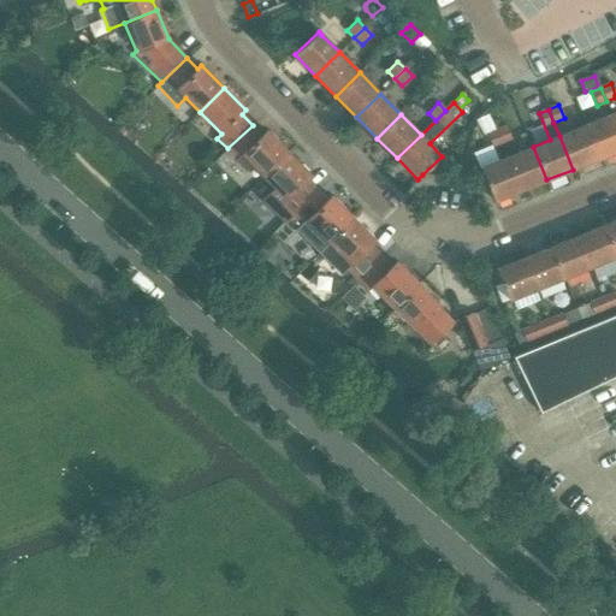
[(612,114),(585,126),(598,159),(615,150),(615,123),(612,116),(612,114)]
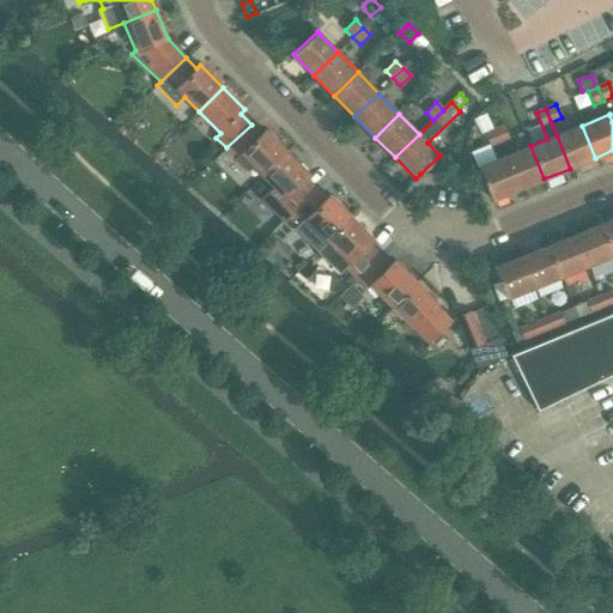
[(487,163),(478,168),(486,186),(492,200),(517,189),(504,157),(498,144),(493,129),(492,128),(489,119),(479,122),(495,161),(487,163)]
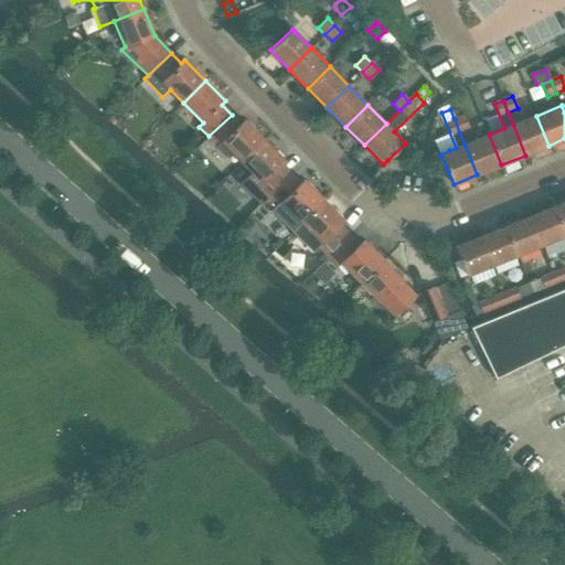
[(232,115),(209,136),(219,146),(216,147),(227,158),(233,152),(243,162),(265,140),(244,120),(241,124),(232,115)]
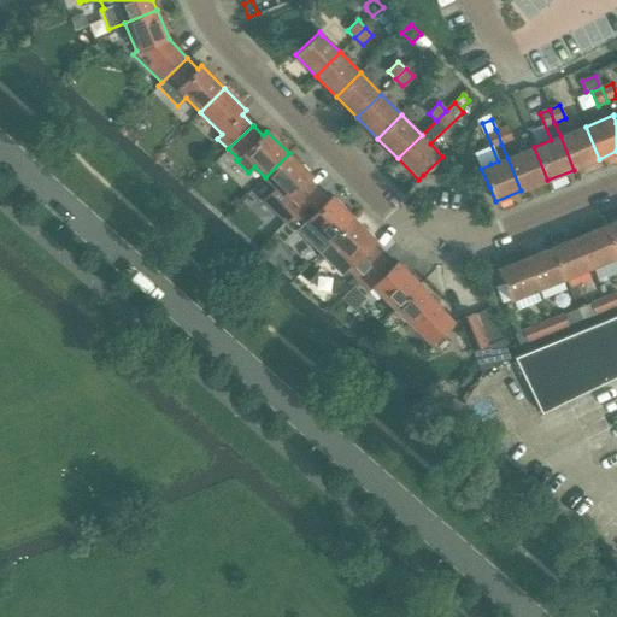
[(507,127),(497,130),(501,145),(512,140),(507,127)]
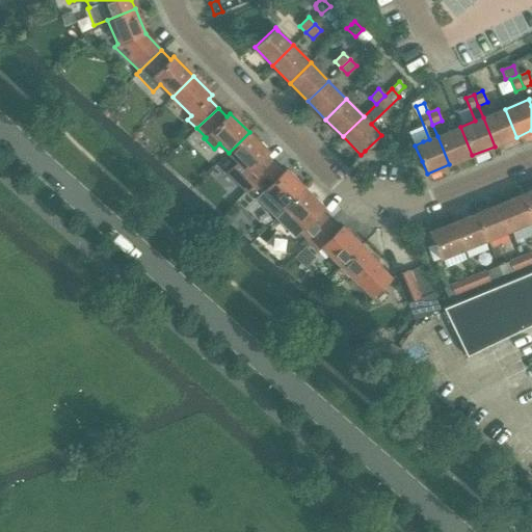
[(505,109),(483,117),(495,147),(516,137),(505,109)]
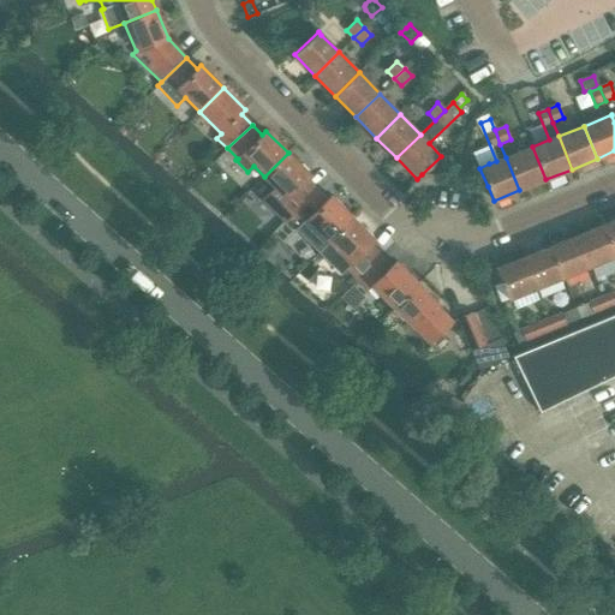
[(532,147),(506,157),(519,190),(545,179),(532,147)]
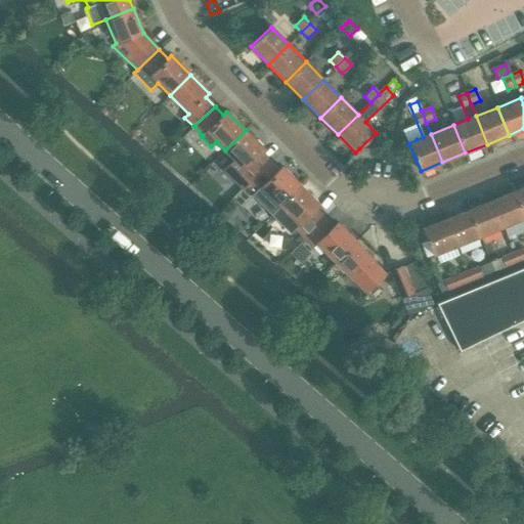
[(246,130),(225,150),(236,162),(227,171),(244,187),(249,182),(269,162),(261,153),(264,149),(246,130)]
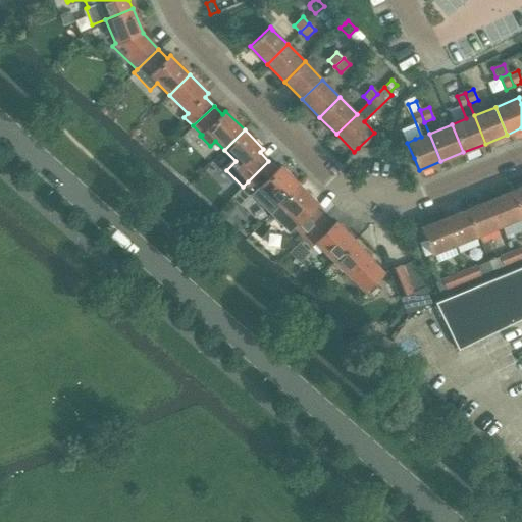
[(268,161),(248,181),(256,190),(251,196),(270,214),(278,205),(299,186),(280,166),(277,170),(268,161)]
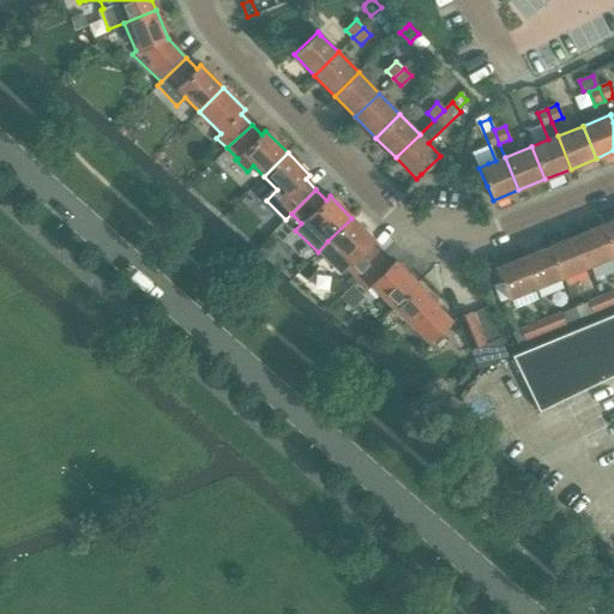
[(327,241),(318,252),(339,275),(345,269),(351,275),(344,282),(349,287),(356,280),(380,256),(369,245),(374,241),(351,218),(327,241)]
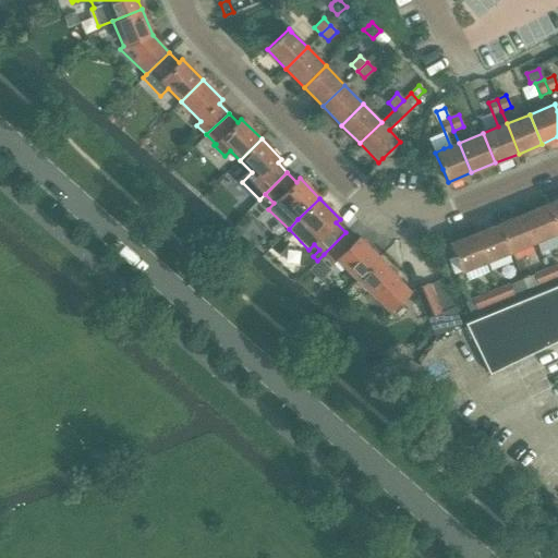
[(557,199),(548,204),(557,228),(557,199)]
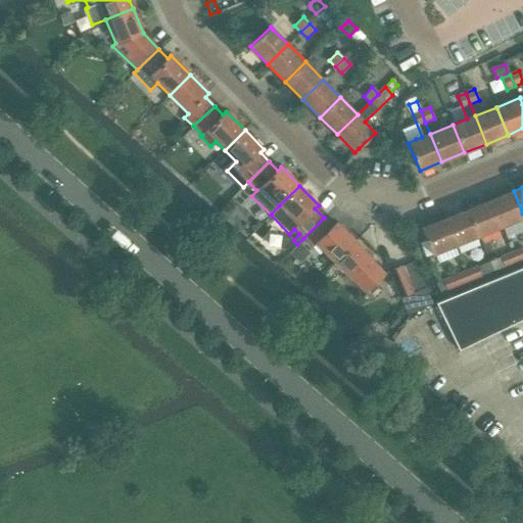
[(522,214),(514,191),(490,200),(501,227),(522,218),(522,214)]
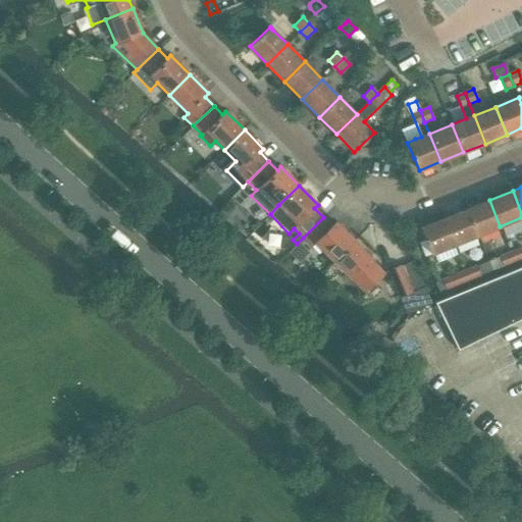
[(489,200),(466,209),(477,236),(500,226),(489,200)]
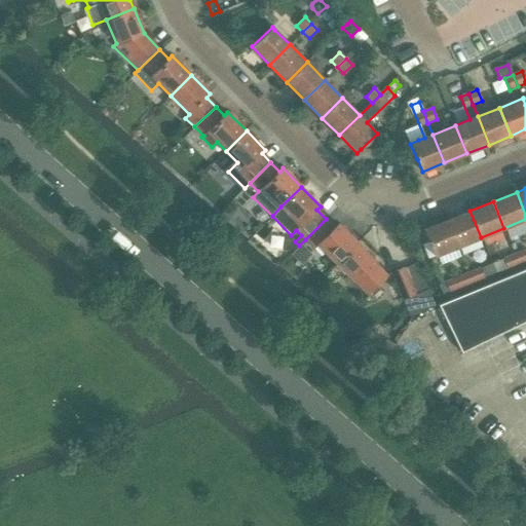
[(470,211),(447,221),(457,247),(481,237),(470,211)]
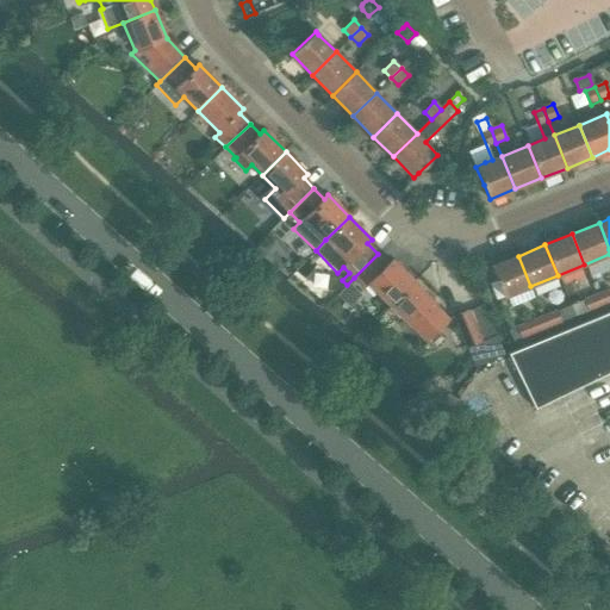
[(378,254),(354,278),(363,287),(368,284),(391,306),(415,282),(392,260),(388,263),(378,254)]
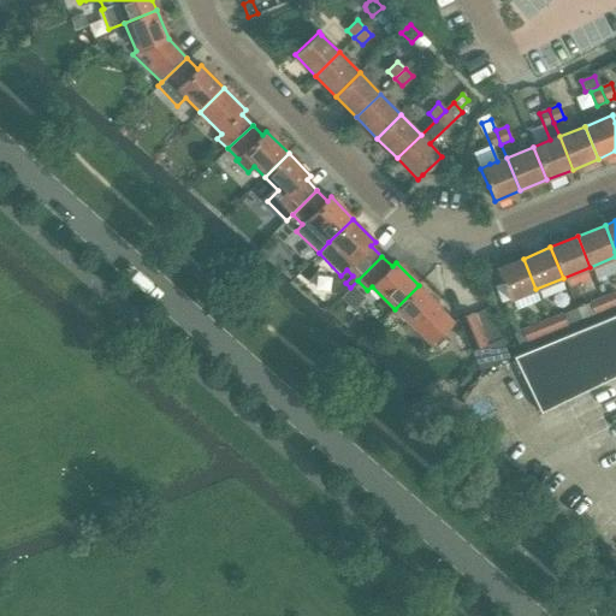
[(502,284),(495,286),(502,303),(517,296),(535,289),(523,259),(496,270),(502,284)]
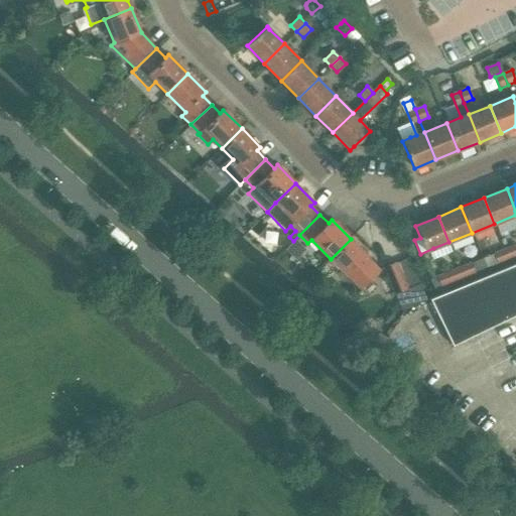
[(286,234),(277,242),(284,249),(293,241),(289,237),(286,234)]
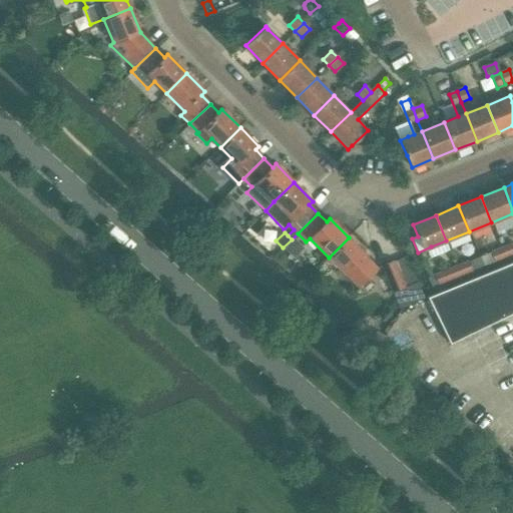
[(349,237),(329,258),(347,276),(348,276),(359,287),(371,275),(377,269),(366,258),(367,255),(349,237)]
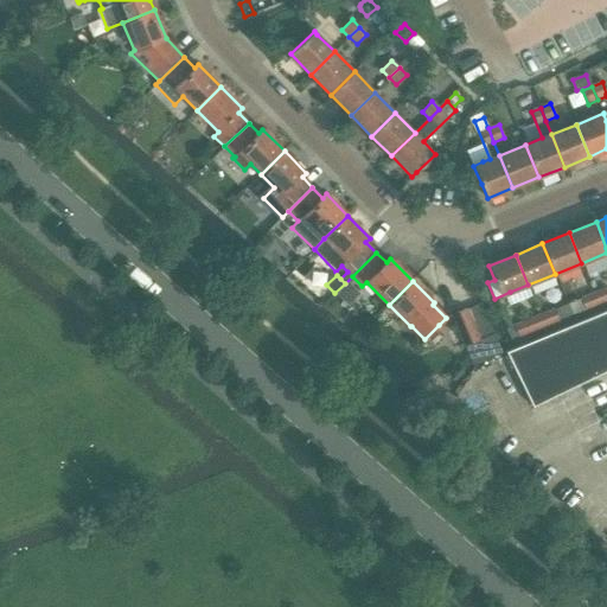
[(606,287),(594,293),(599,304),(606,300),(606,287)]
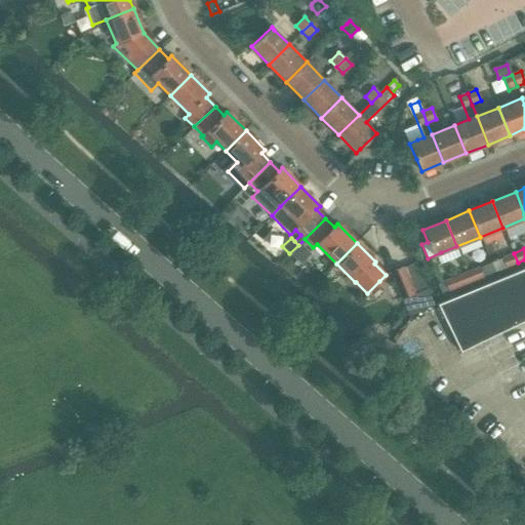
[(518,263),(514,253),(502,257),(507,268),(518,263)]
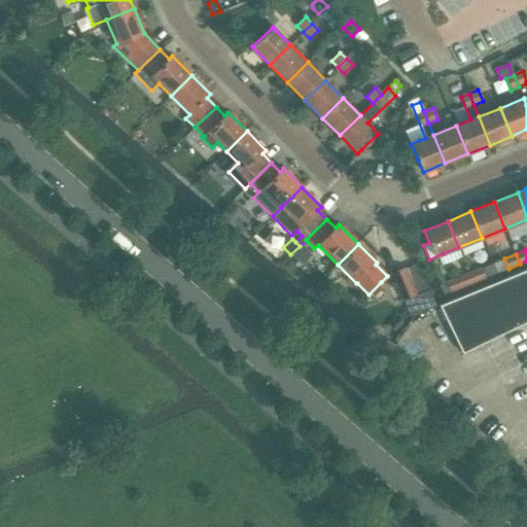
[(405,268),(392,273),(395,281),(411,317),(436,307),(429,290),(416,296),(405,268)]
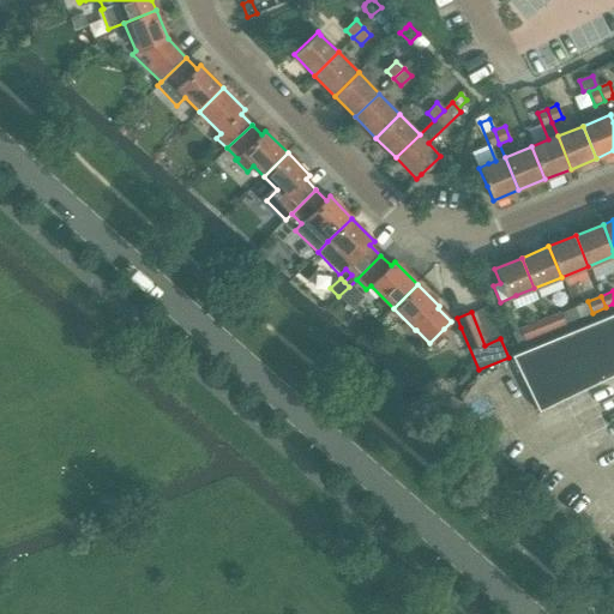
[(613,313),(512,356),(539,411),(613,375),(613,313)]
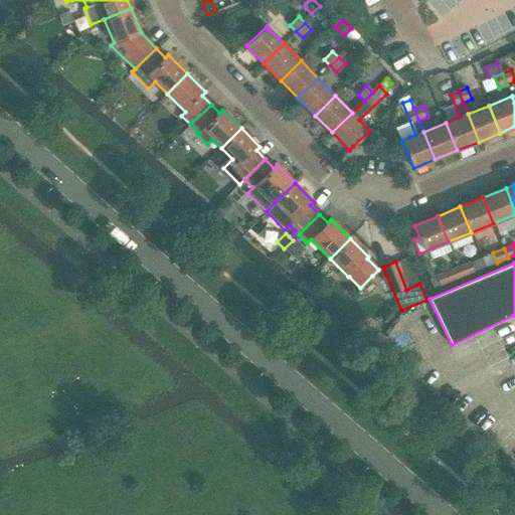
[(470,263),(459,267),(463,276),(474,272),(470,263)]
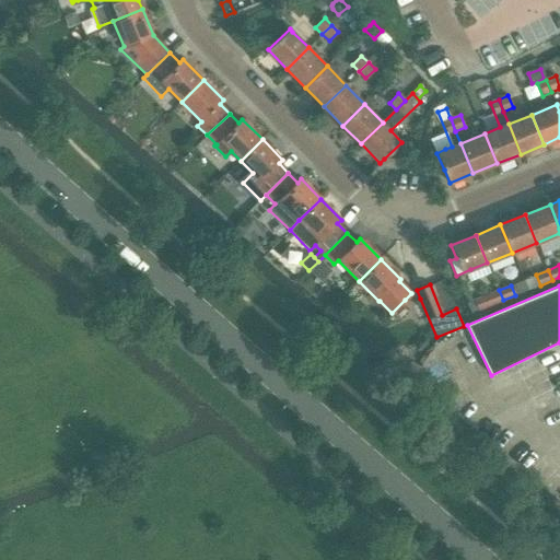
[(475,302),(469,304),(473,312),(478,310),(478,311),(503,300),(499,290),(474,301),(475,302)]
